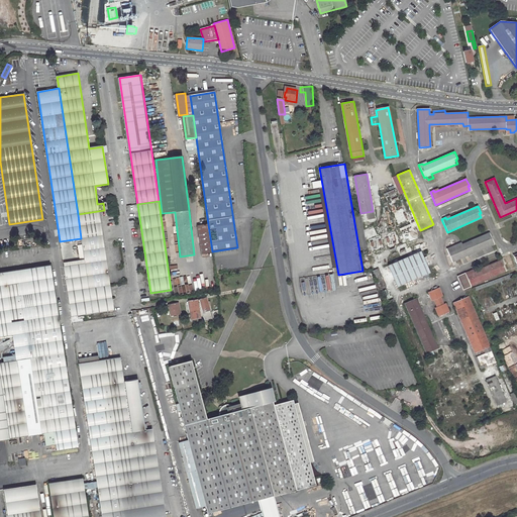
[(93,314),(113,310),(98,211),(78,214),(81,238),(85,264),(93,314)]
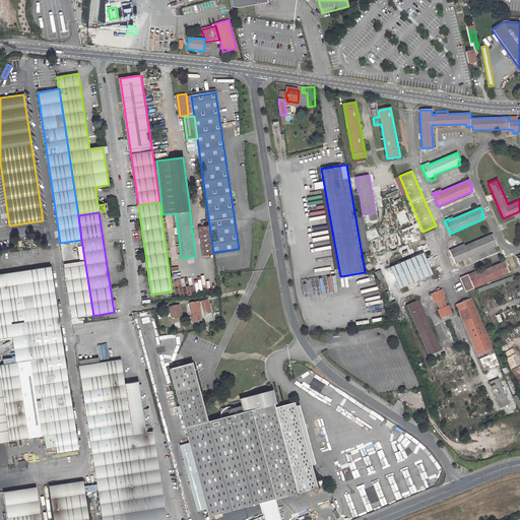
[(209,225),(198,226),(202,255),(213,253),(209,225)]
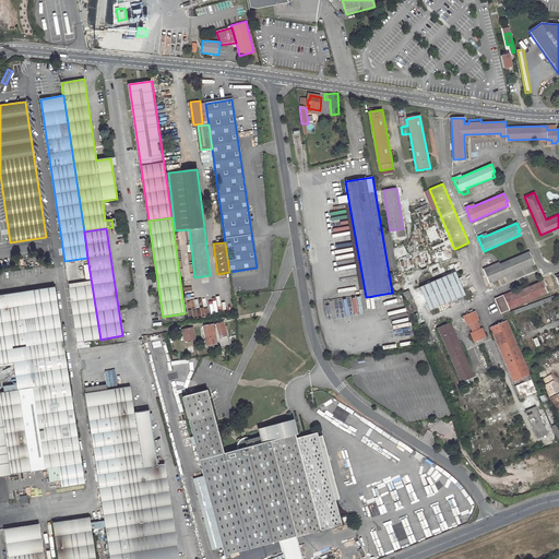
[(395,268),(392,248),(387,249),(390,269),(395,268)]
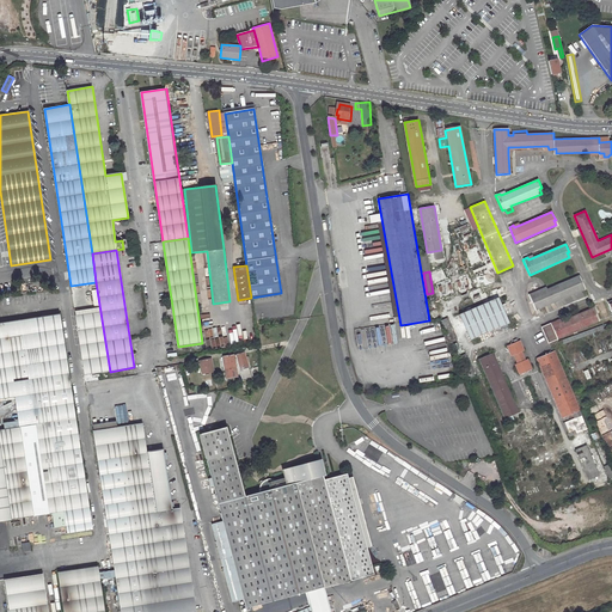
[(583,285),(580,276),(543,292),(542,289),(528,295),(536,311),(583,289),(581,285),(583,285)]
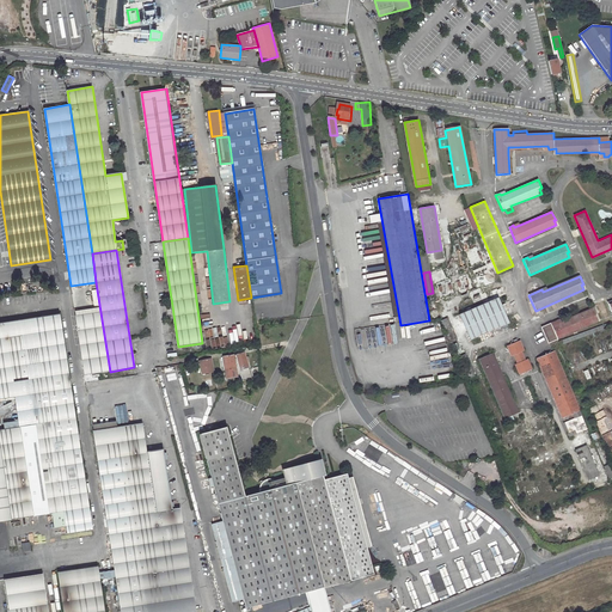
[(471,342),(509,325),(499,300),(460,317),(471,342)]
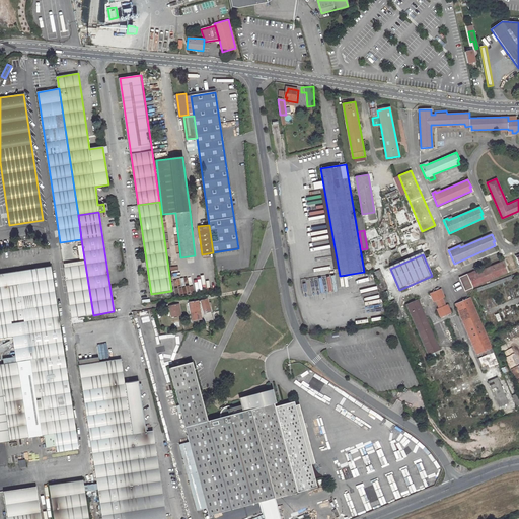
[(503,266),(502,262),(471,275),(470,273),(467,274),(472,287),(508,272),(505,266),(503,266)]
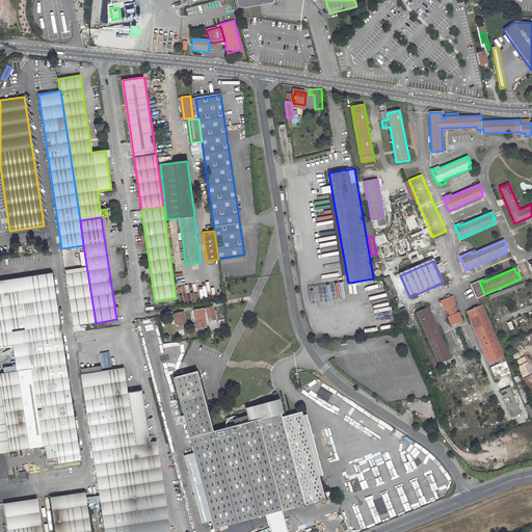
[(87,271),(67,274),(74,326),(96,323),(87,271)]
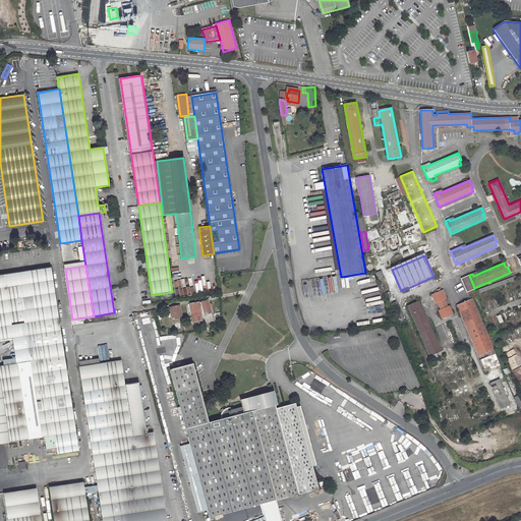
[(48,269),(0,275),(0,340),(11,339),(15,364),(0,366),(0,444),(41,438),(43,450),(53,449),(54,455),(75,452),(73,433),(48,269)]
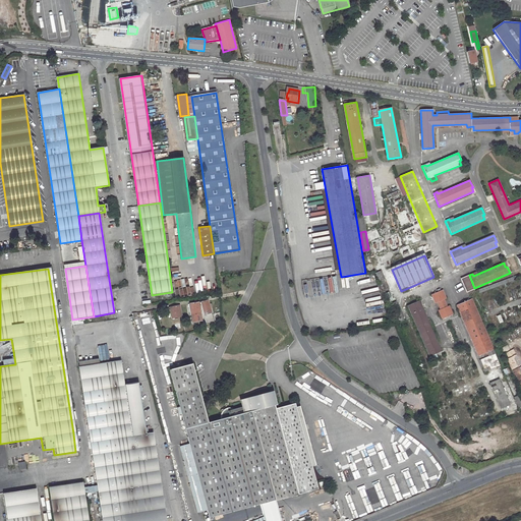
[(389,291),(381,273),(375,275),(384,293),(389,291)]
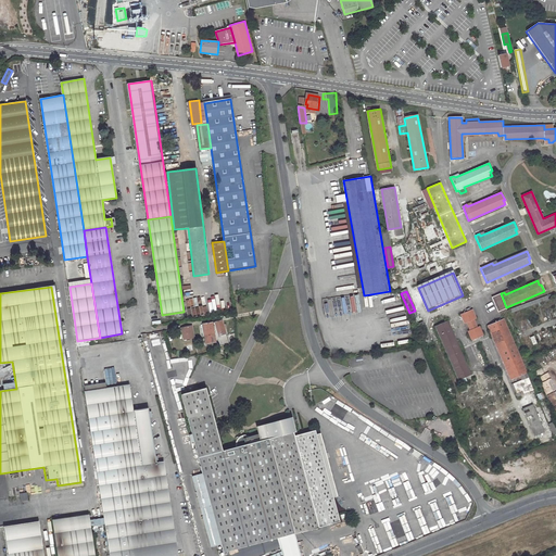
[(501,293),(490,298),(496,312),(506,307),(501,293)]
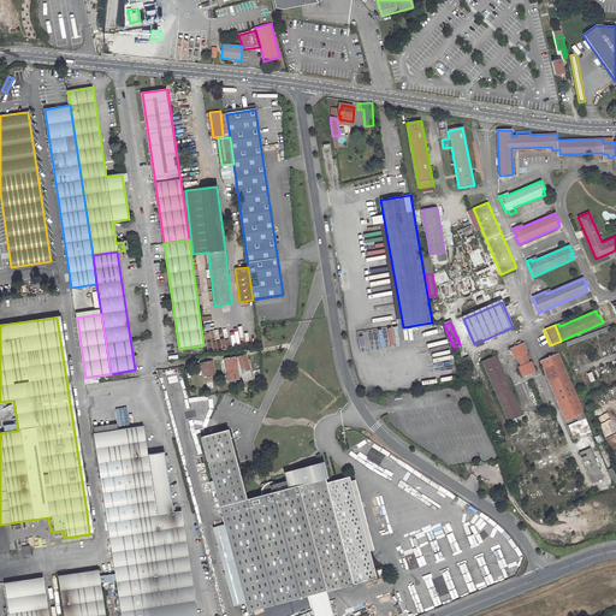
[(612,330),(611,326),(584,336),(585,339),(612,330)]
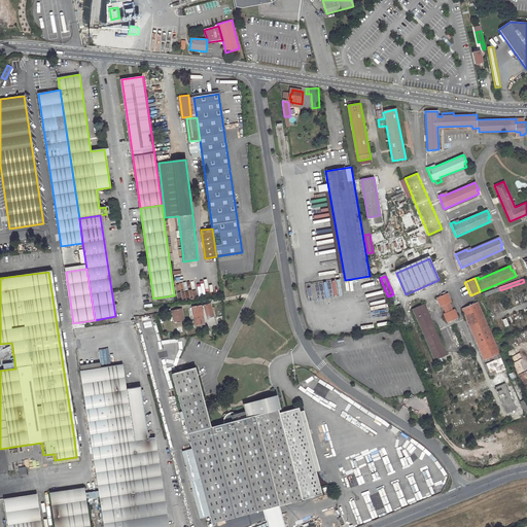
[(499,287),(482,293),(483,297),(500,290),(499,287)]
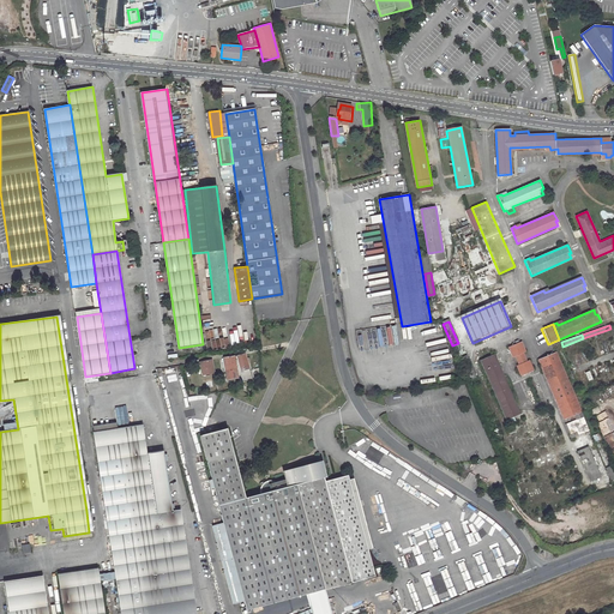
[(525,354),(522,344),(510,350),(513,359),(516,357),(519,367),(517,368),(521,378),(534,372),(530,362),(528,363),(524,355),(525,354)]
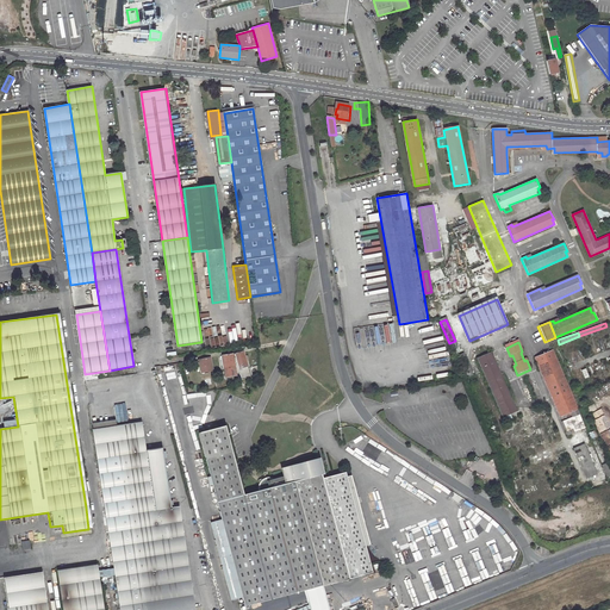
[(535,358),(560,416),(570,411),(572,417),(562,421),(568,435),(586,427),(580,414),(577,409),(552,350),(535,358)]
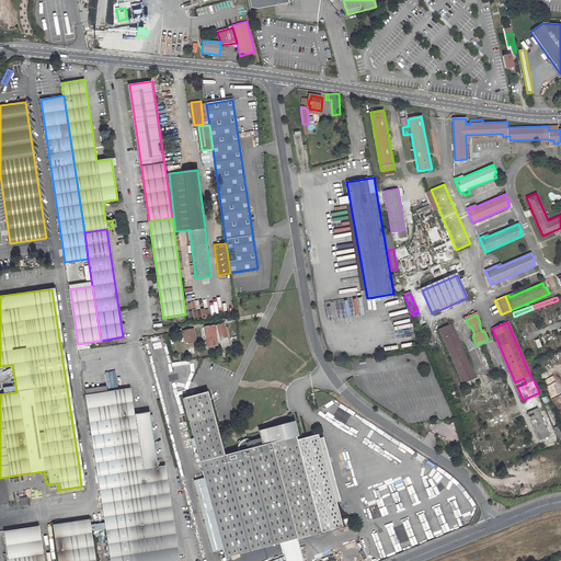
[(230,346),(224,324),(215,327),(221,350),(230,346)]
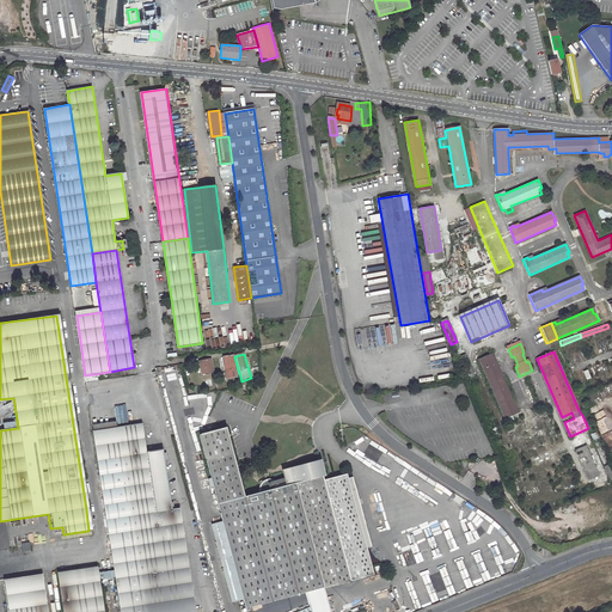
[(234,355),(222,357),(226,377),(237,374),(234,355)]
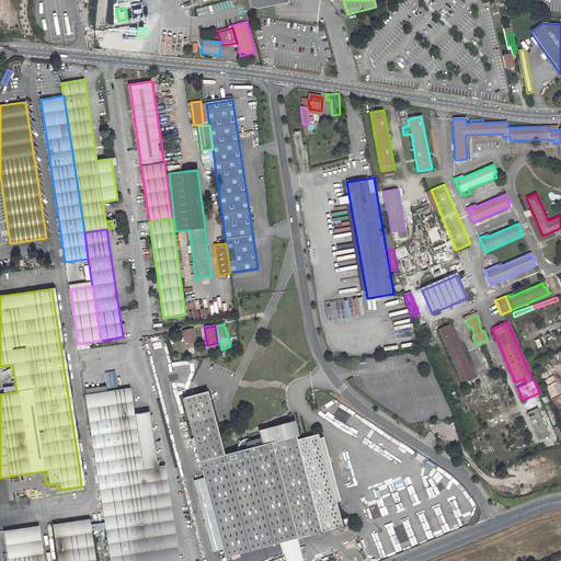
[(455,334),(451,325),(438,331),(442,340),(455,334)]
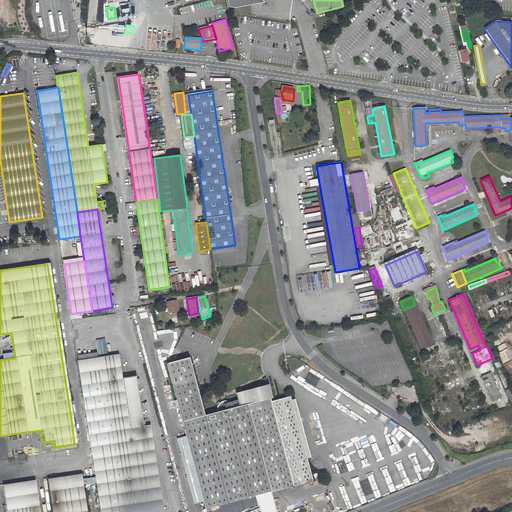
[(382,301),(390,319),(396,316),(388,298),(382,301)]
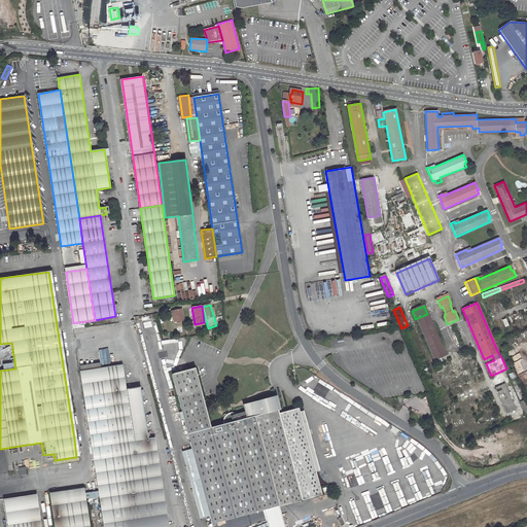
[(184,319),(182,309),(170,312),(170,314),(173,314),(175,321),(184,319)]
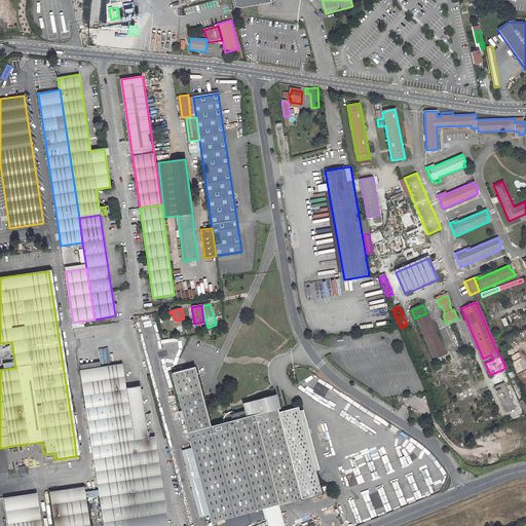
[(446,355),(426,313),(414,318),(434,362),(446,355)]
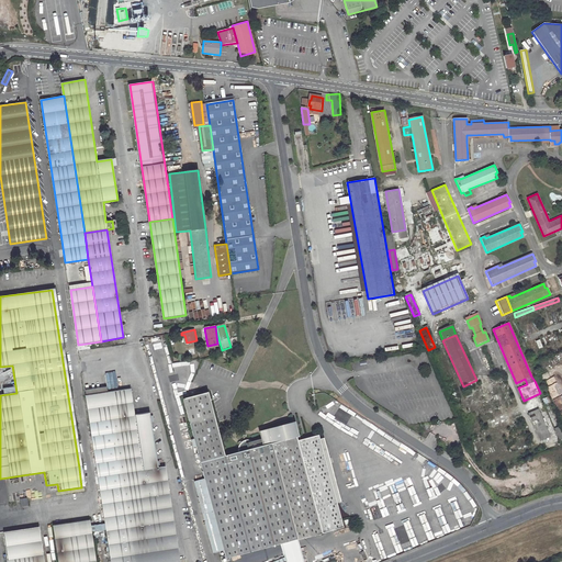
[(107,530),(110,561),(179,561),(166,468),(159,469),(150,414),(136,416),(131,390),(86,396),(105,525),(107,530)]
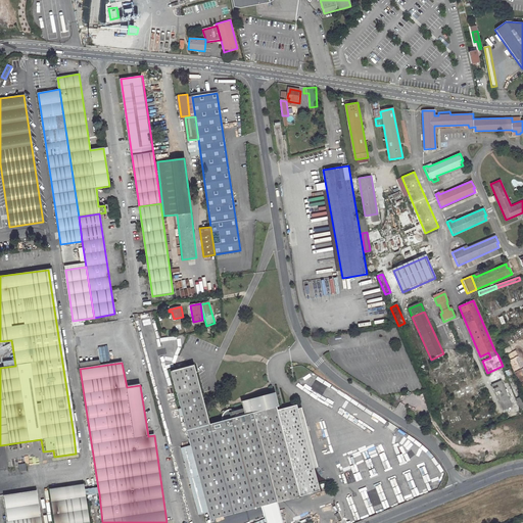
[(181,447),(188,477),(198,515),(208,512),(210,519),(260,506),(276,502),(298,494),(319,489),(295,403),(275,410),(270,392),(247,398),(249,405),(231,410),(231,409),(229,409),(228,409),(226,409),(225,410),(224,411),(222,410),(221,412),(223,413),(222,415),(222,416),(222,418),(222,419),(207,423),(199,393),(191,365),(170,371),(180,408),(177,409),(180,417),(182,416),(190,444),(181,447)]
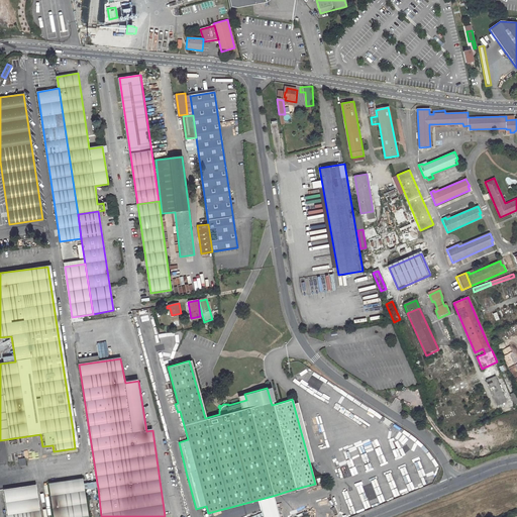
[(497,404),(506,400),(501,388),(500,389),(495,378),(488,382),(497,404)]
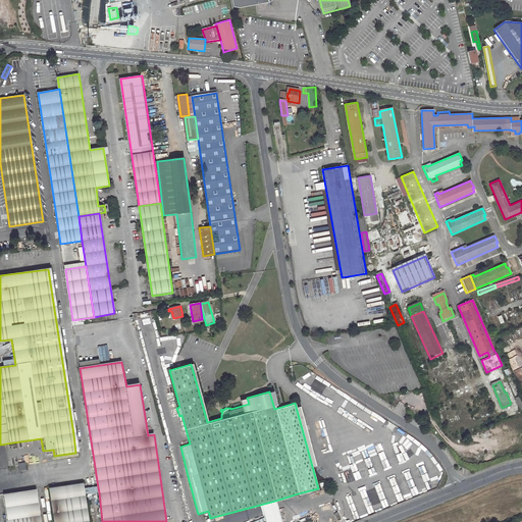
[(83,483),(50,488),(54,521),(88,521),(85,494),(84,489),(83,483)]
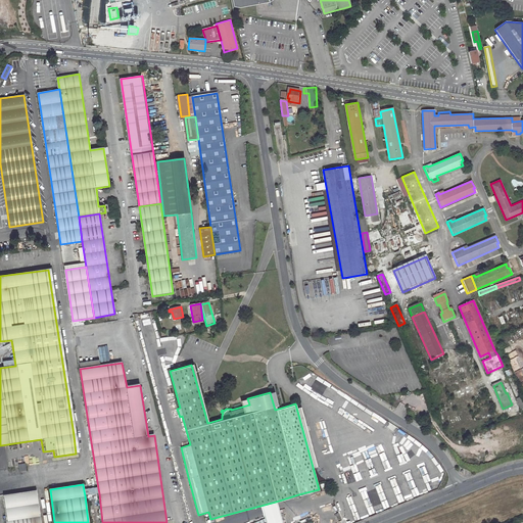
[(3,496),(7,522),(41,522),(36,491),(3,496)]
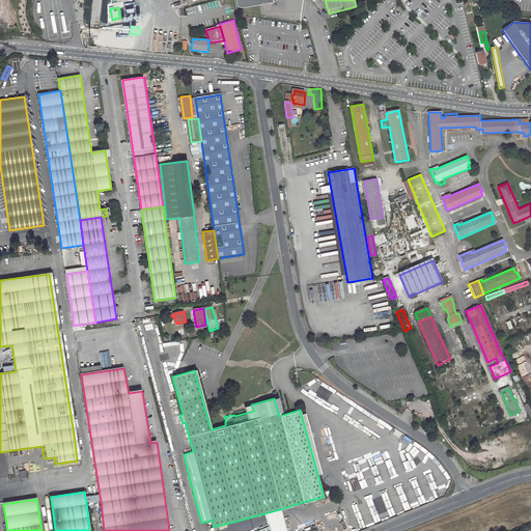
[(268,523),(283,518),(280,509),(264,513),(268,523)]
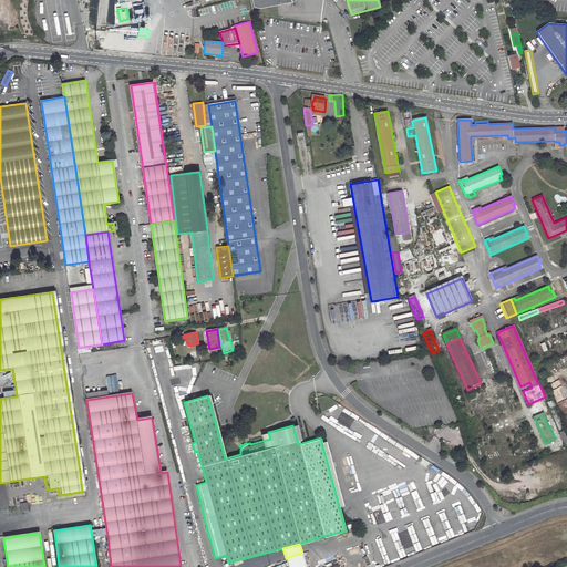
[(306,566),(302,553),(286,558),(287,563),(287,566),(306,566)]
